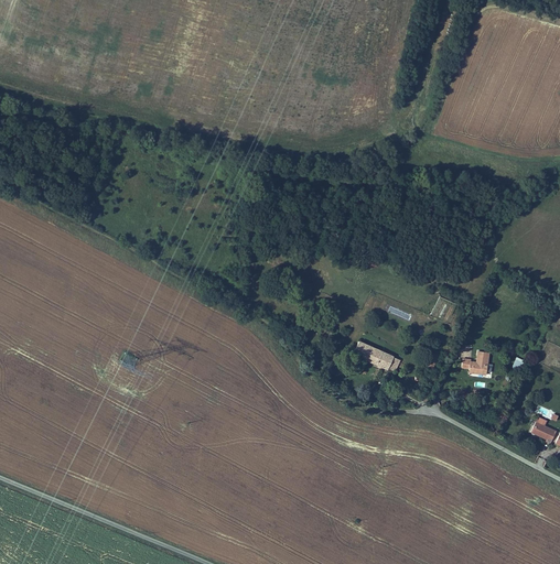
[(377,336),(379,332),(366,325),(364,329),(377,336)]
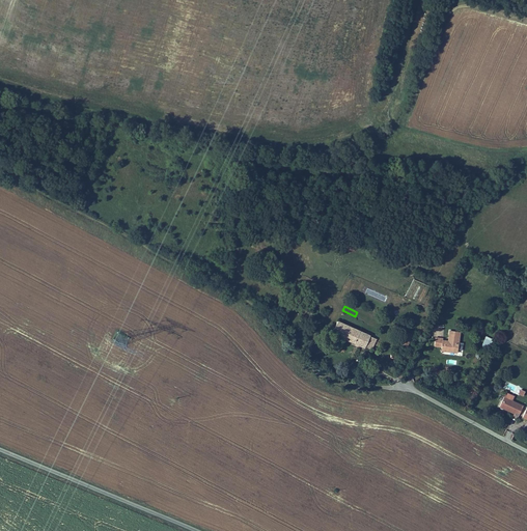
[(332,331),(370,351),(376,339),(369,336),(372,329),(367,327),(364,333),(337,319),(332,331)]
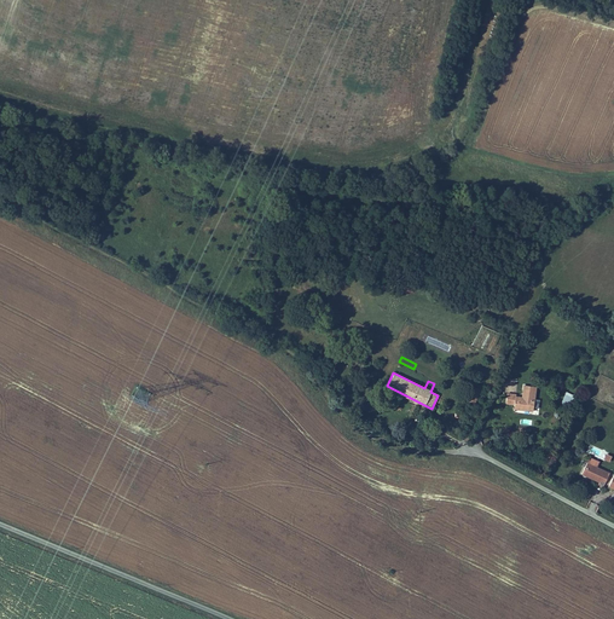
[(538,387),(526,385),(523,394),(526,394),(526,397),(523,397),(516,395),(516,394),(507,393),(505,403),(516,404),(516,405),(523,406),(523,409),(528,410),(529,408),(534,408),(538,387)]
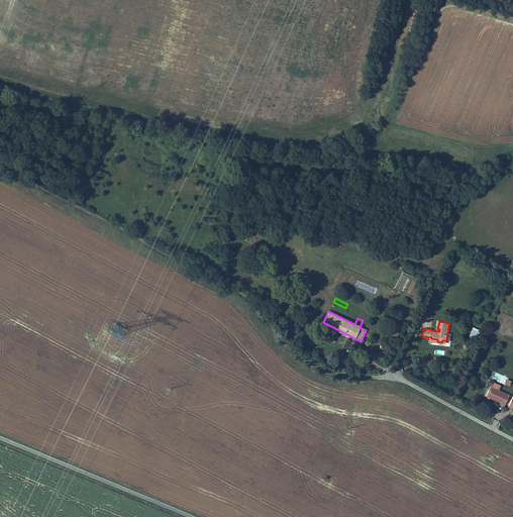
[(401,337),(405,325),(397,323),(393,335),(401,337)]
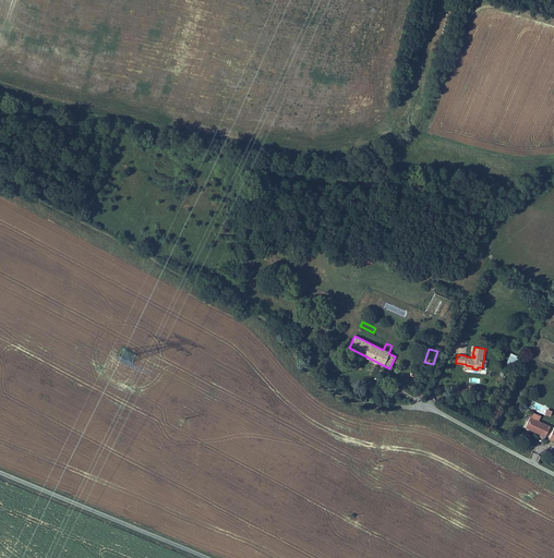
[(549,427),(528,416),(522,427),(539,436),(538,438),(542,440),(549,427)]
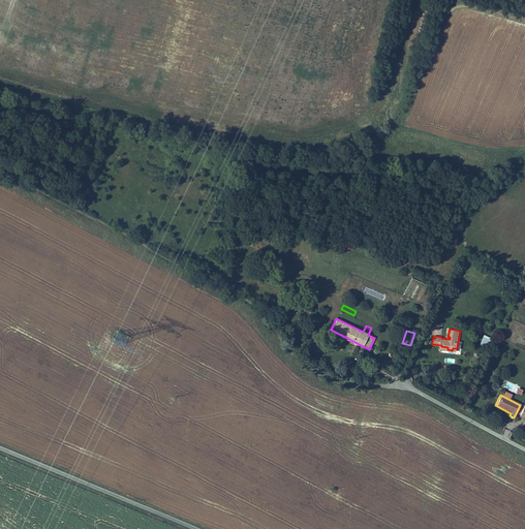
All buildings are outlined.
